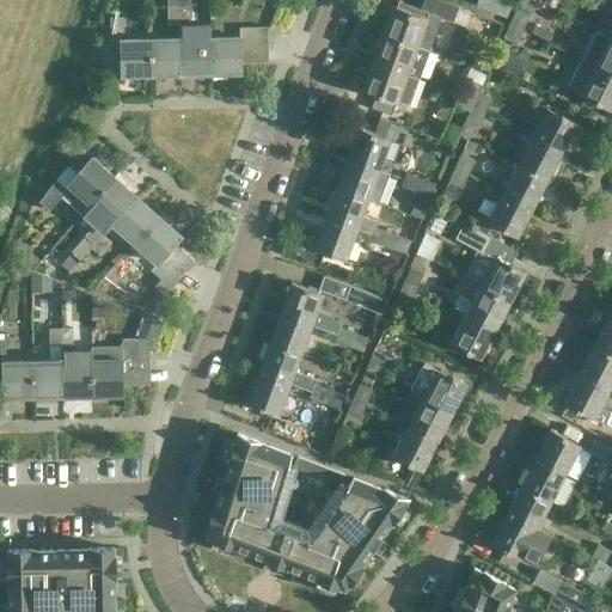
[(415,48),(428,53),(429,50),(428,49),(441,17),(466,26),(471,13),(436,0),(428,0),(424,11),(408,5),(405,13),(392,7),(383,36),(415,47),(415,48)]
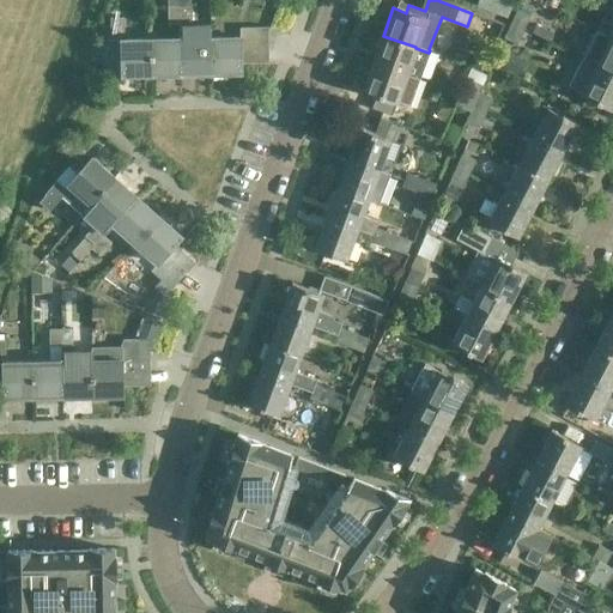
[(478,0),(477,6),(508,17),(514,2),(505,0),(478,0)]
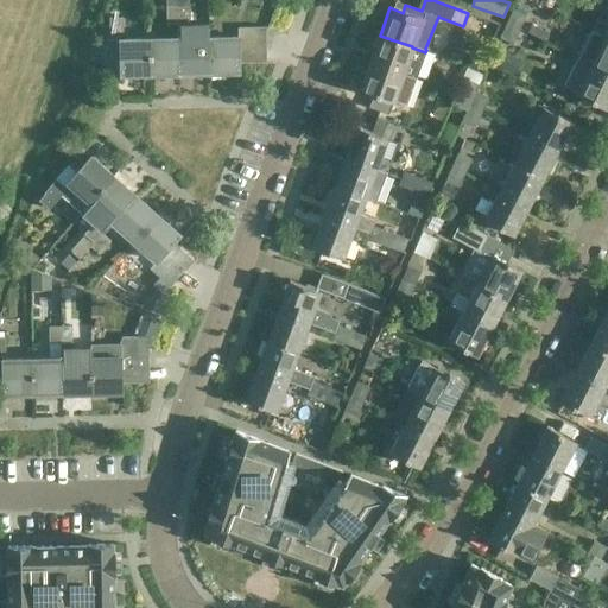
[(178,24),(178,6),(168,6),(168,24),(178,24)]
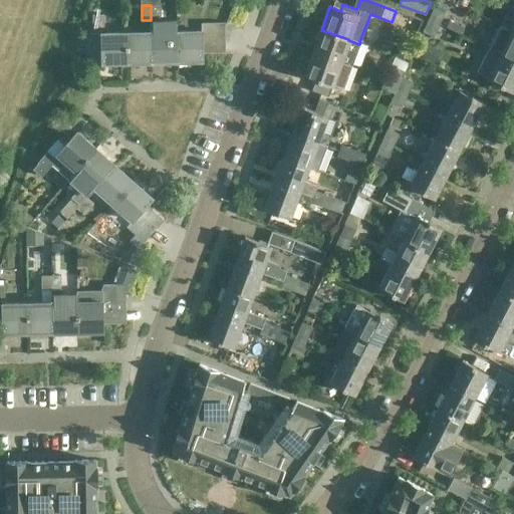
[(160,5),(151,5),(151,20),(151,32),(152,62),(177,62),(176,32),(176,21),(161,21),(160,5)]
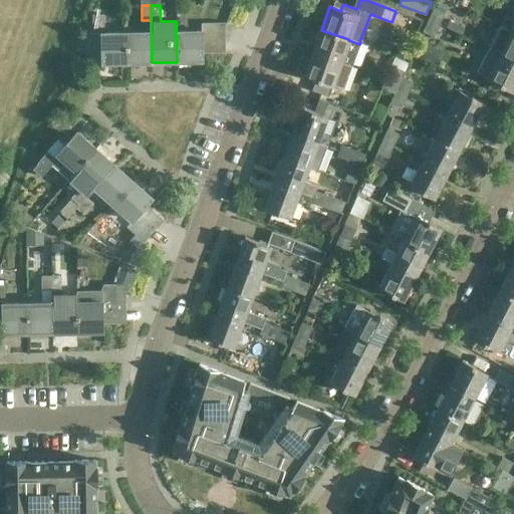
[(435,7),(429,19),(440,24),(445,12),(435,7)]
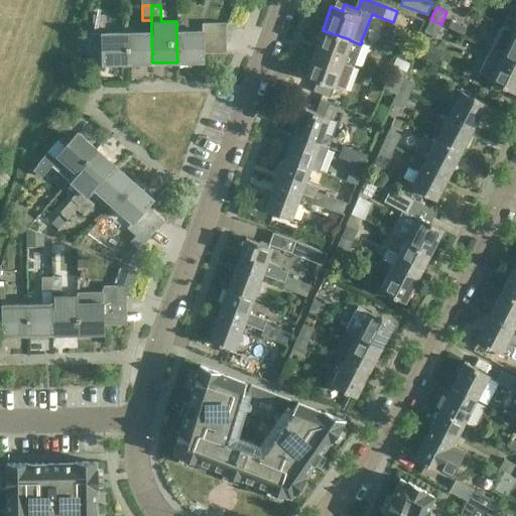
[(127,63),(126,33),(101,34),(101,29),(104,29),(104,15),(93,15),(93,28),(91,29),(91,61),(101,61),(101,63),(127,63)]
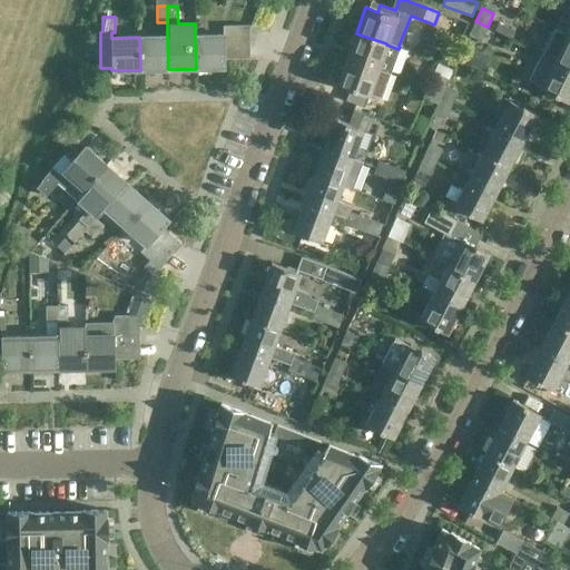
[(475,21),(470,35),(481,40),(488,27),(475,21)]
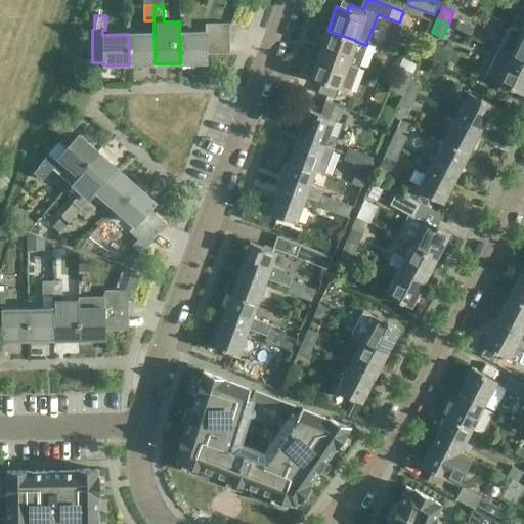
[(205,24),(205,32),(205,33),(228,33),(228,24),(205,24)]
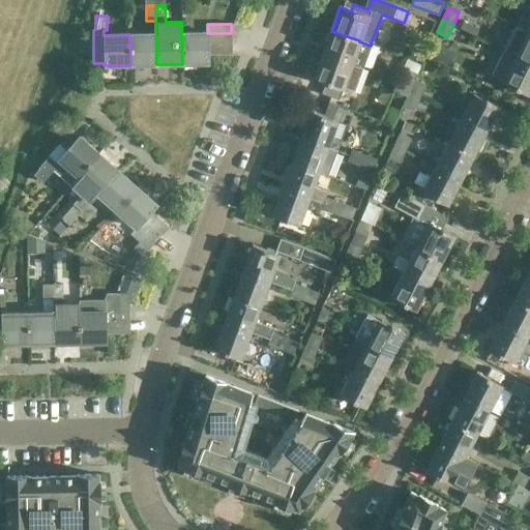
[(350,65),(362,69),(371,46),(359,41),(359,40),(331,31),(322,55),(350,65)]
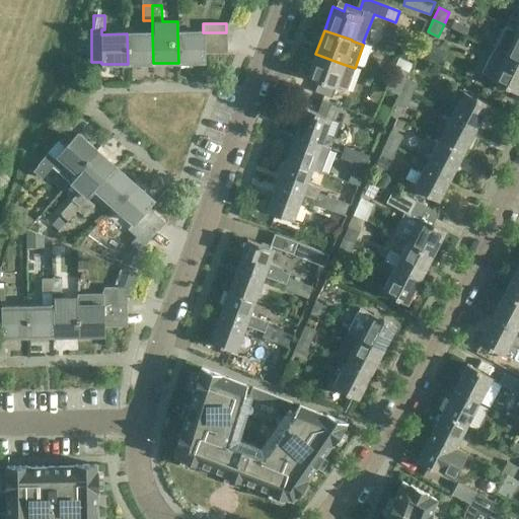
[(177,32),(178,63),(204,62),(204,54),(203,45),(203,32),(203,31),(177,32)]
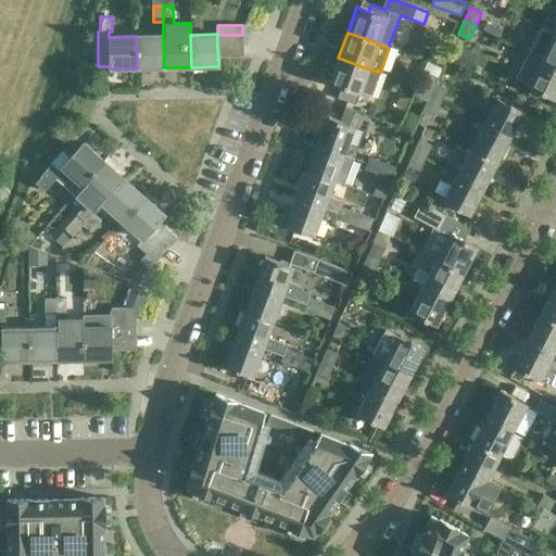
[(555,35),(552,34),(541,58),(540,60),(555,67),(555,35)]
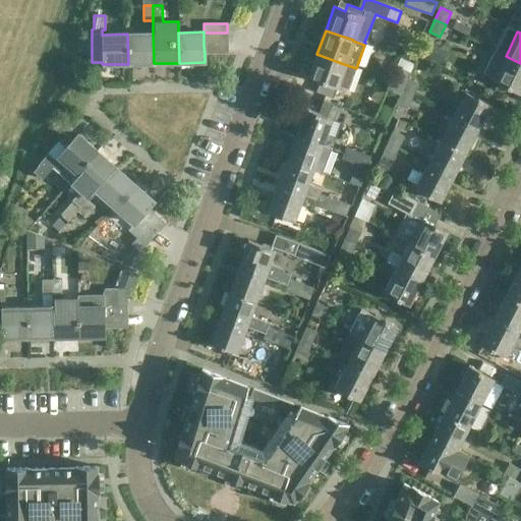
[(153,33),(127,34),(128,64),(154,63),(153,33)]
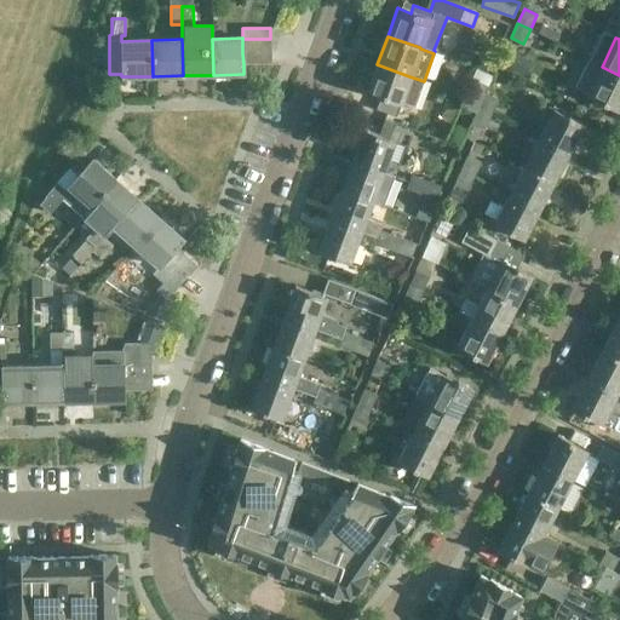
[(242,39),(242,53),(271,52),(270,39),(242,39)]
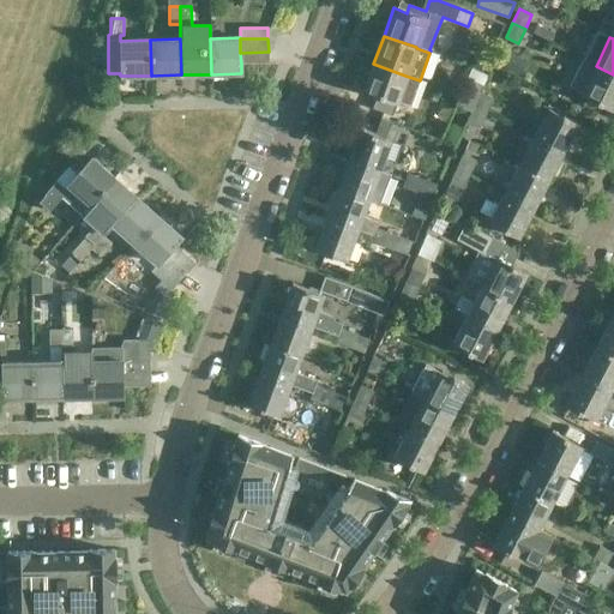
[(493,62),(506,68),(513,53),(501,47),(493,62)]
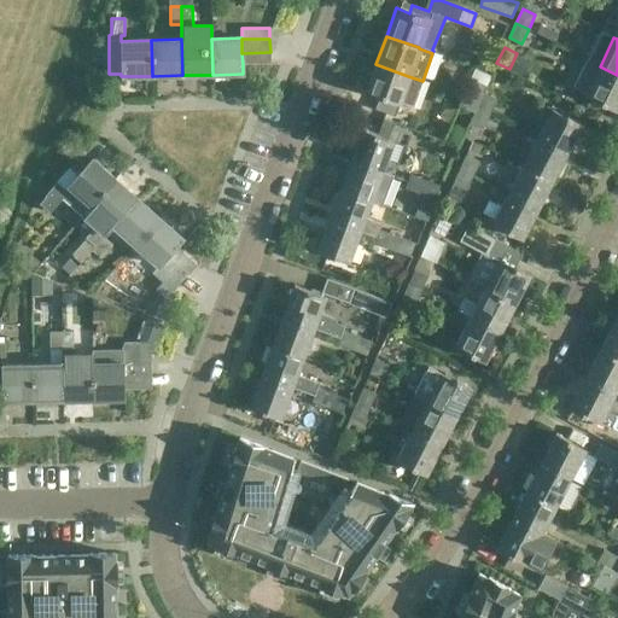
[(242,53),(243,64),(270,63),(270,52),(242,53)]
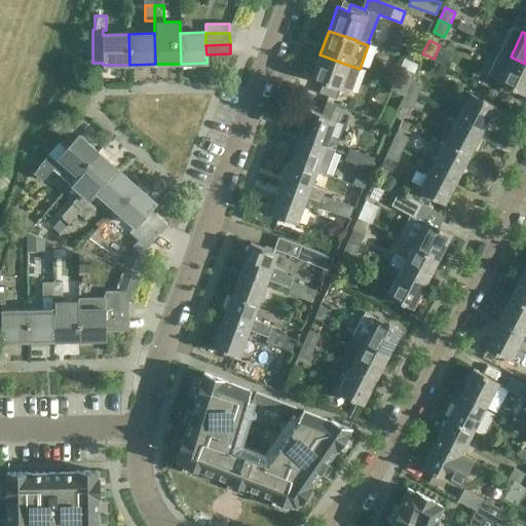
[(525,64),(511,57),(512,54),(500,49),(488,74),(499,80),(498,81),(510,86),(510,88),(523,95),(525,88),(525,64)]
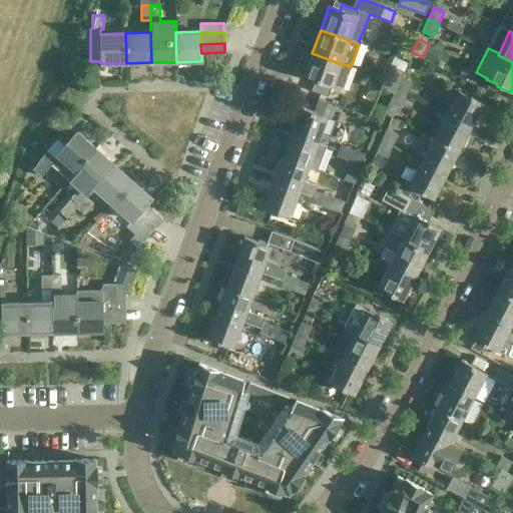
[(339,63),(312,53),(304,76),(314,80),(312,88),(328,94),(331,86),(333,86),(333,85),(343,88),(351,67),(339,63)]
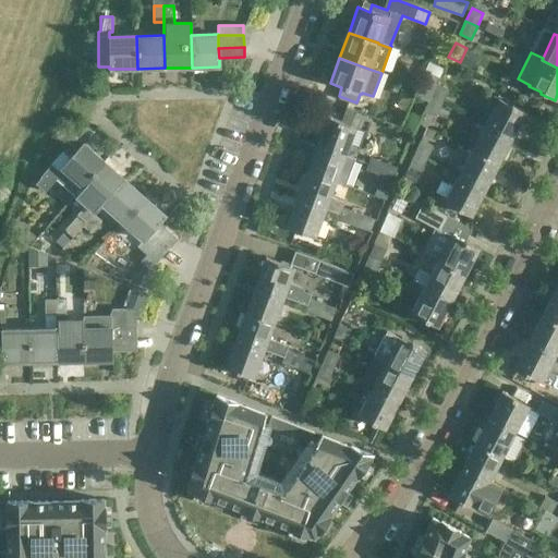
[(421,84),(433,89),(439,76),(427,71),(421,84)]
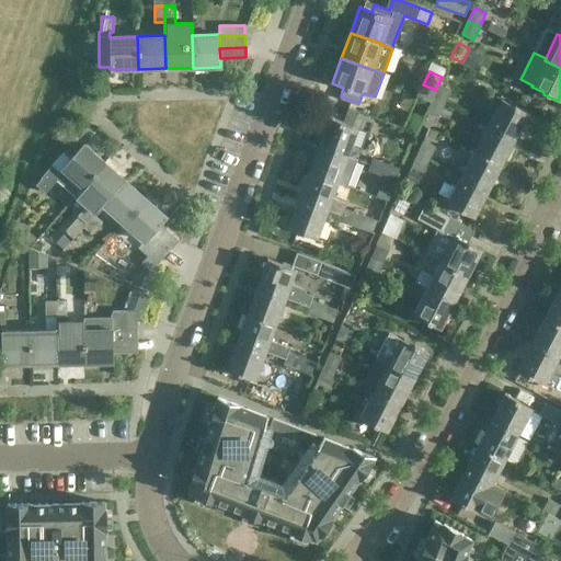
[(430,102),(435,90),(423,84),(418,96),(430,102)]
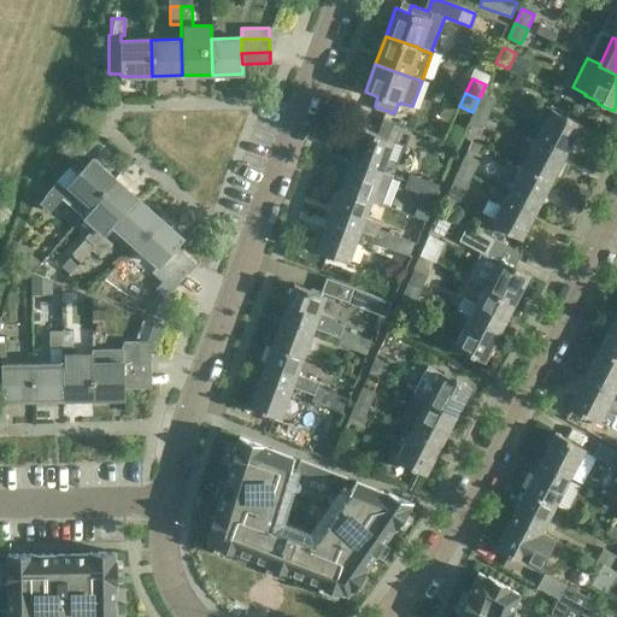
[(476,107),(489,113),(495,99),(483,93),(476,107)]
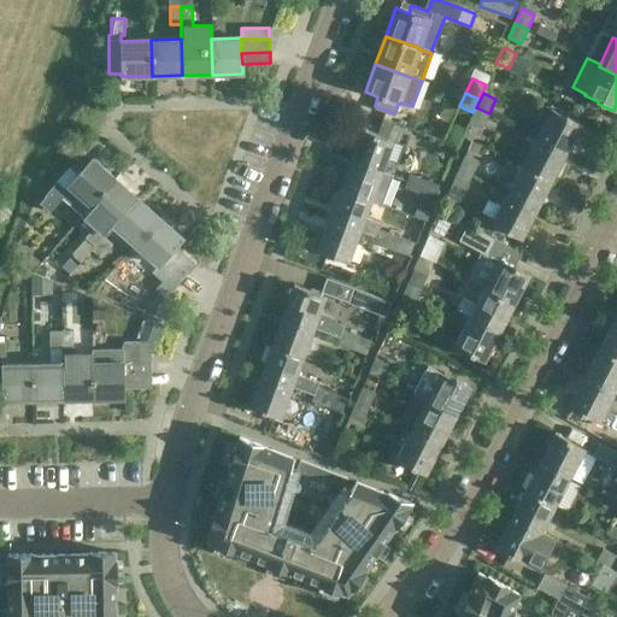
[(470,122),(482,128),(489,113),(476,107),(470,122)]
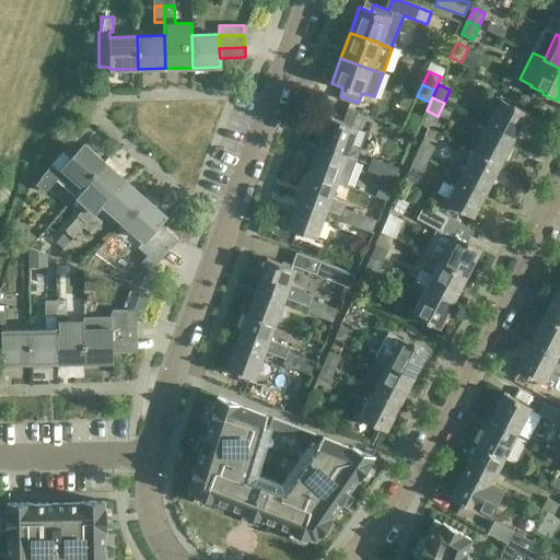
[(486,125),(512,139),(526,113),(513,105),(512,107),(499,101),(486,125)]
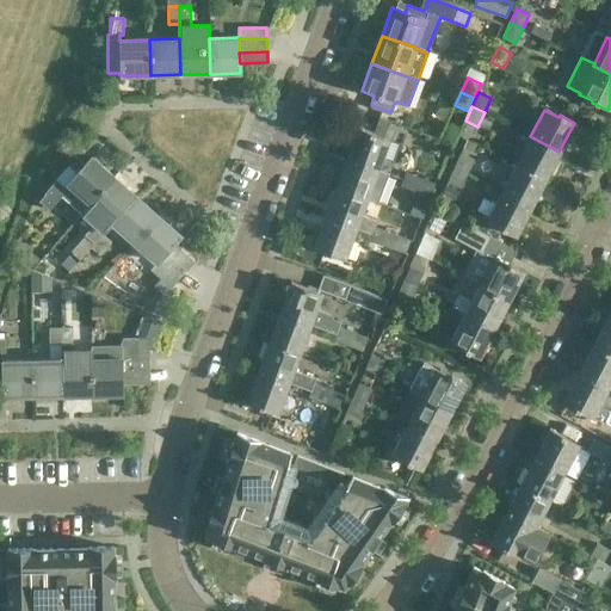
[(347,158),(377,170),(388,142),(374,136),(375,133),(358,127),(347,158)]
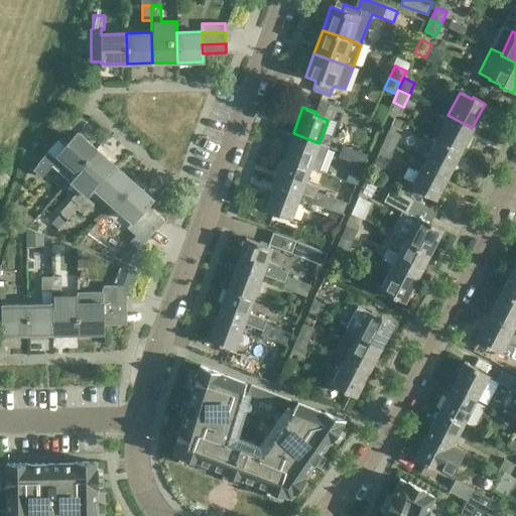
[(435,138),(460,151),(472,128),(447,115),(435,138)]
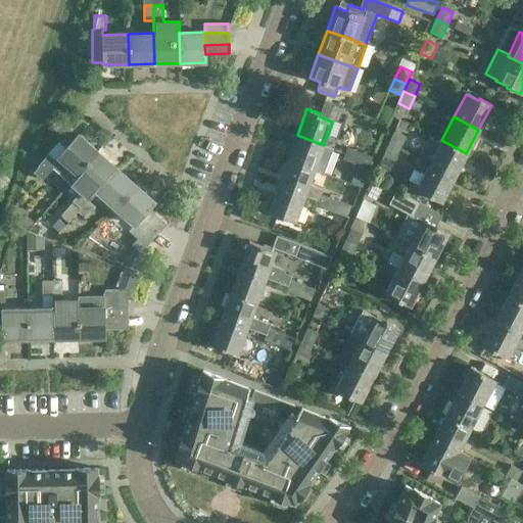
[(388,143),(399,148),(405,136),(393,131),(388,143)]
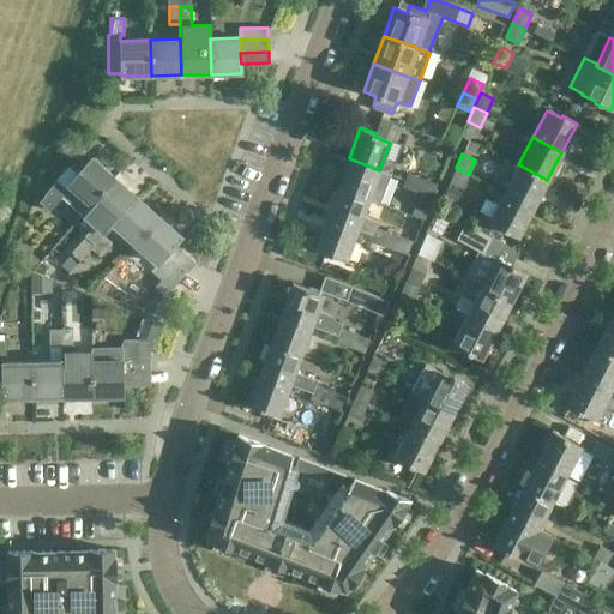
[(88,205),(113,178),(90,158),(85,163),(78,157),(46,194),(46,196),(40,202),(49,210),(68,187),(88,205)]
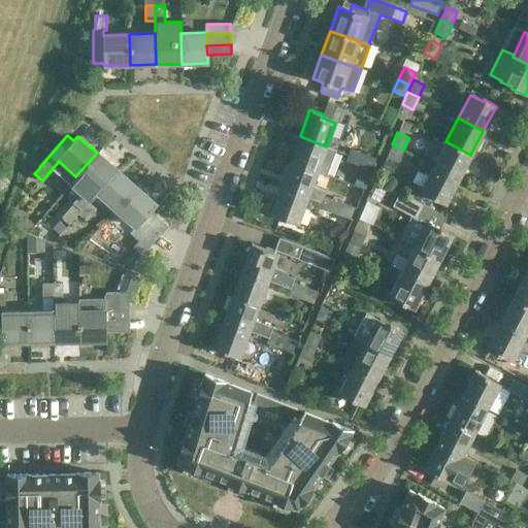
[(290,163),(317,172),(326,146),(300,136),(290,163)]
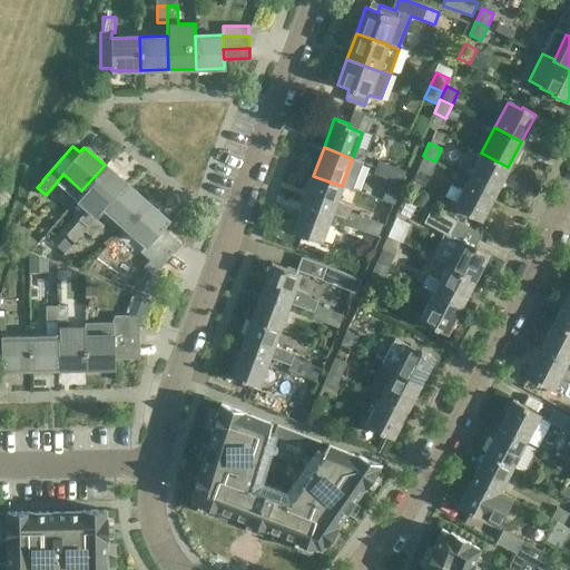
[(468,179),(494,194),(508,167),(481,153),(468,179)]
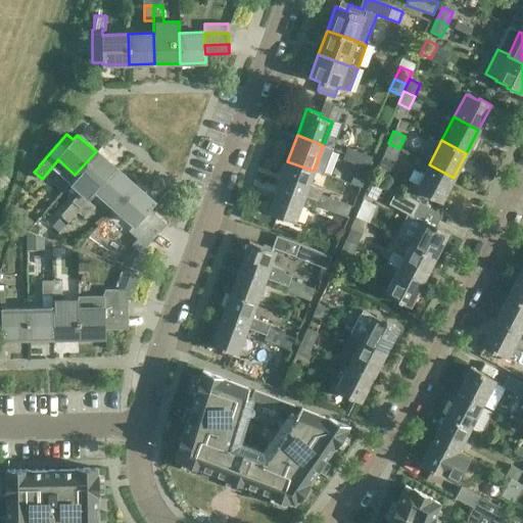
[(399,148),(388,143),(382,155),(393,160),(399,148)]
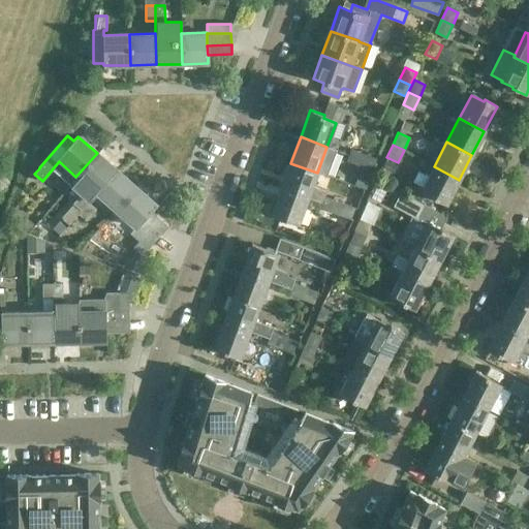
[(346,161),(359,165),(363,153),(350,149),(346,161)]
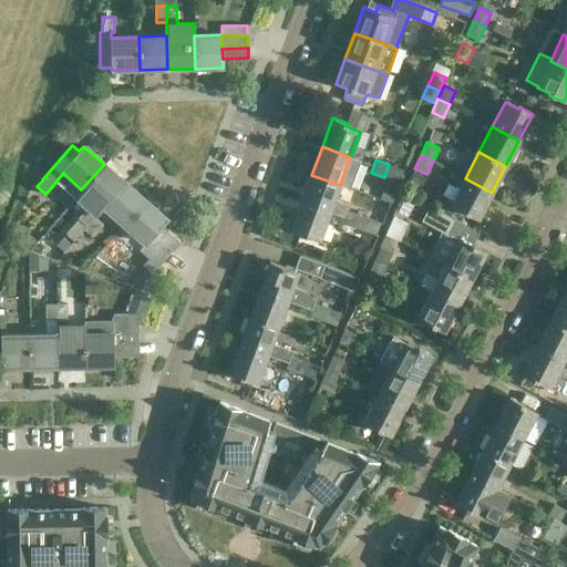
[(125,183),(104,164),(81,189),(73,198),(85,209),(79,217),(80,218),(65,234),(73,241),(79,235),(79,236),(95,218),(103,208),(125,183)]
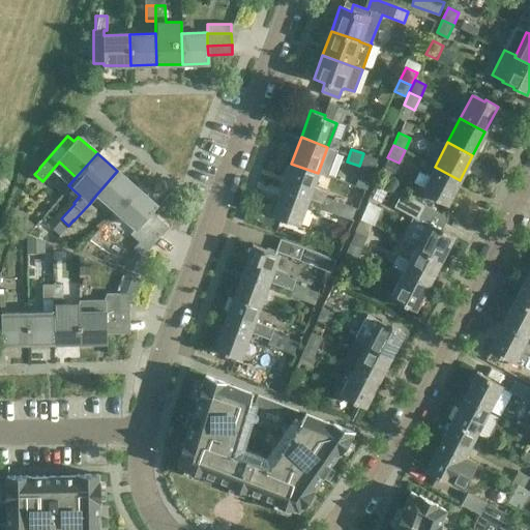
[(363,153),(359,166),(373,171),(377,158),(363,153)]
